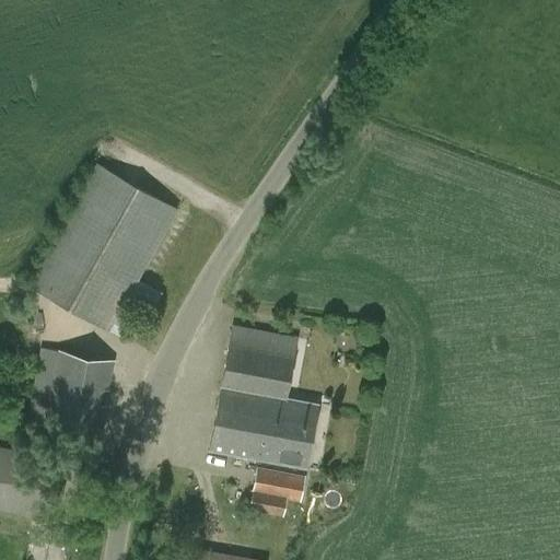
[(96,163),(28,283),(109,329),(177,208),(96,163)]
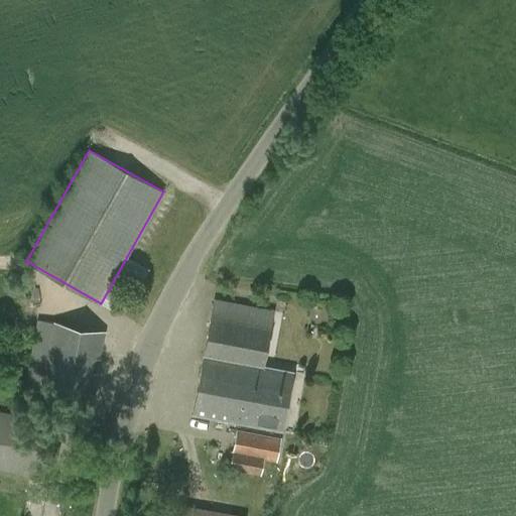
[(282,431),(293,373),(263,367),(273,312),(214,301),(192,414),(282,431)]
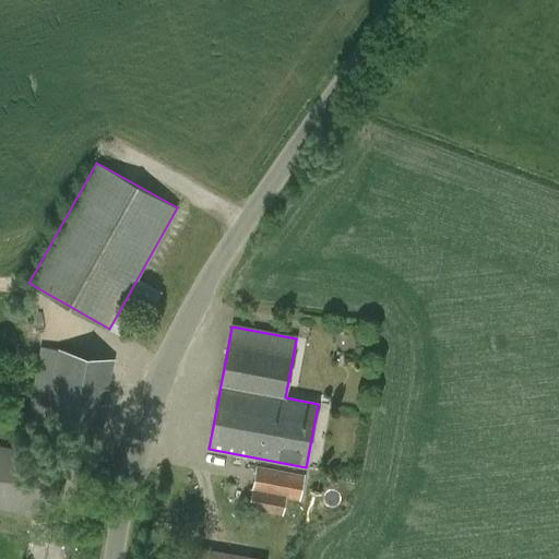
[(109,391),(115,360),(40,347),(27,421),(100,436),(106,405),(100,404),(104,389),(109,391)]
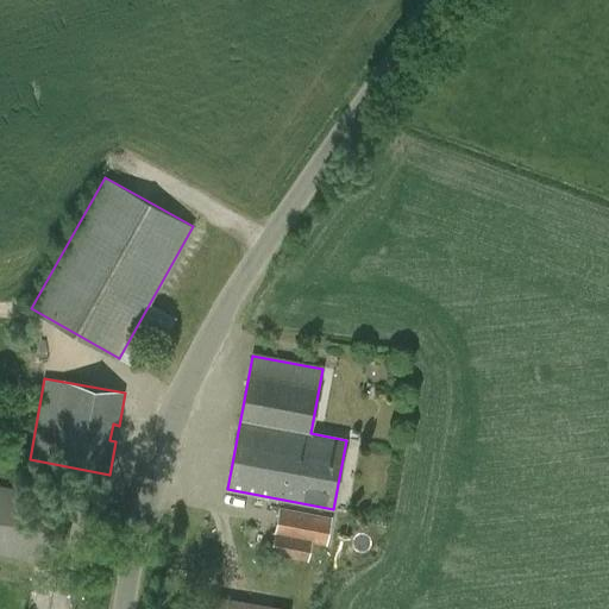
[(0,554),(63,566),(75,500),(0,485),(0,554)]
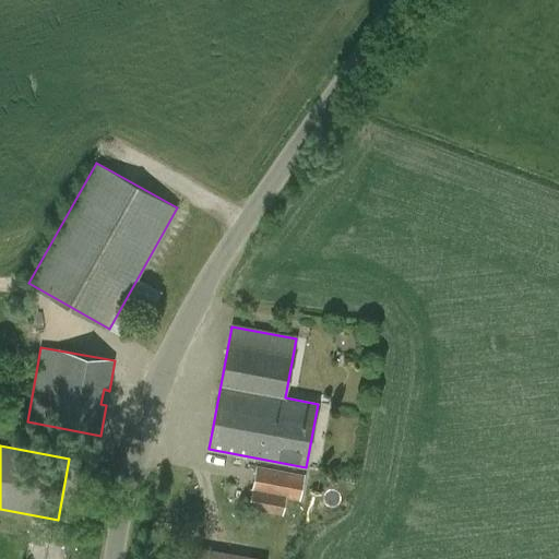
[(283,515),(286,498),(300,501),(305,475),(257,466),(248,509),(283,515)]
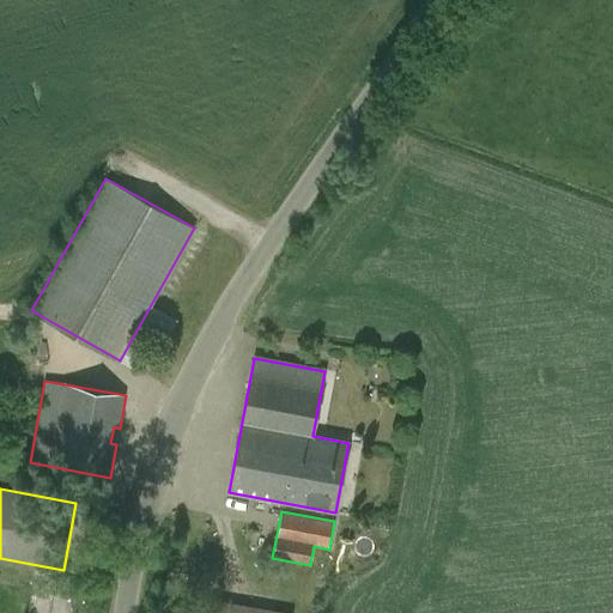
All buildings are outlined.
